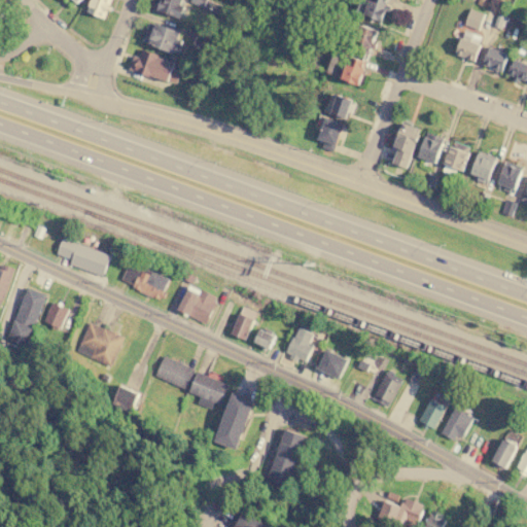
[(91,0),(111,0),(104,19),(86,11),(91,0)]
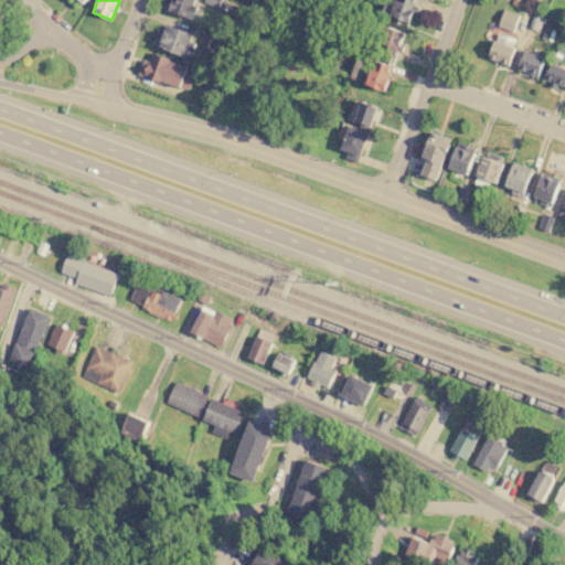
[(167,0),(195,0),(194,4),(199,7),(195,19),(164,8),(167,0)]
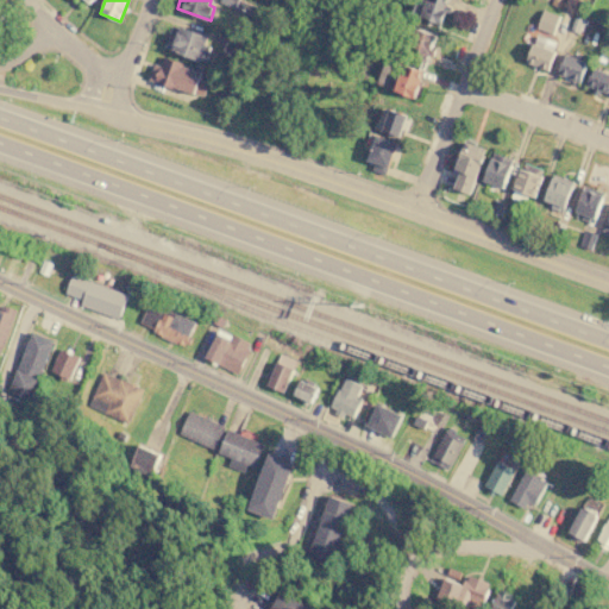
[(443,24),(450,5),(445,4),(445,0),(427,0),(426,4),(418,0),(413,13),(443,24)]
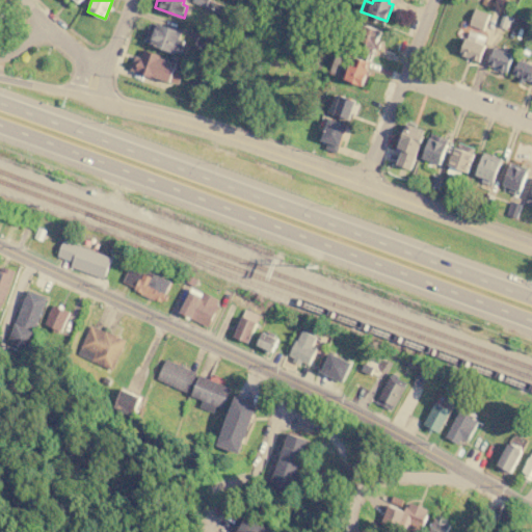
[(488,12),(474,8),(469,24),(483,29),(488,12)]
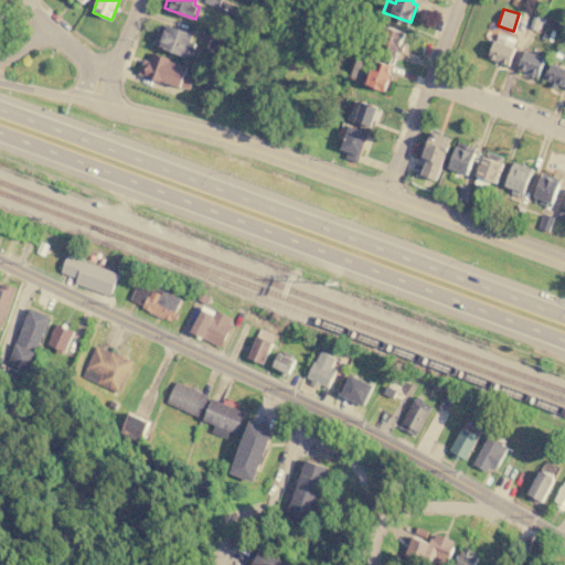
[(166,24),(160,23),(153,43),(159,45),(166,24)]
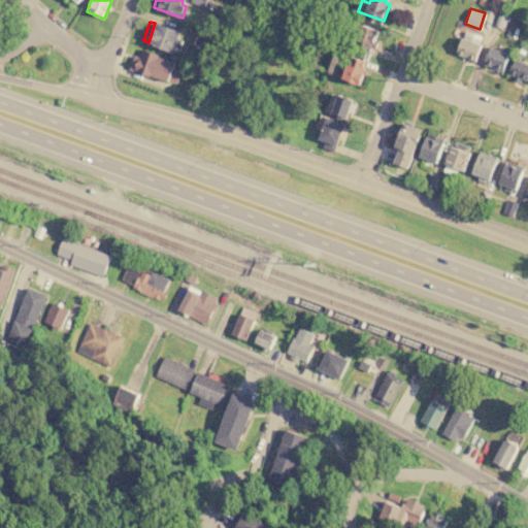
[(157,23),(182,32),(173,53),(149,43),(157,23)]
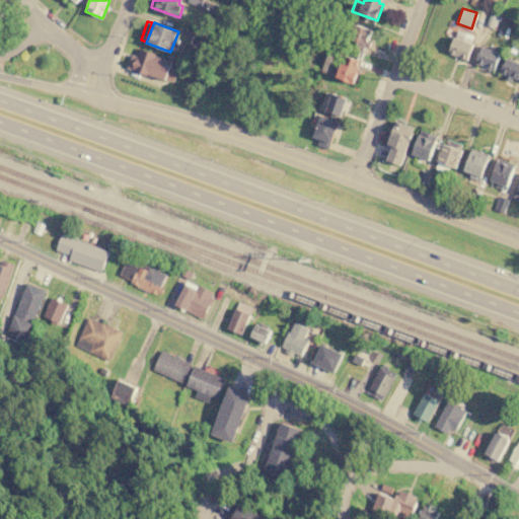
[(372,29),(355,23),(346,46),(365,53),(370,39),(369,39),(372,29)]
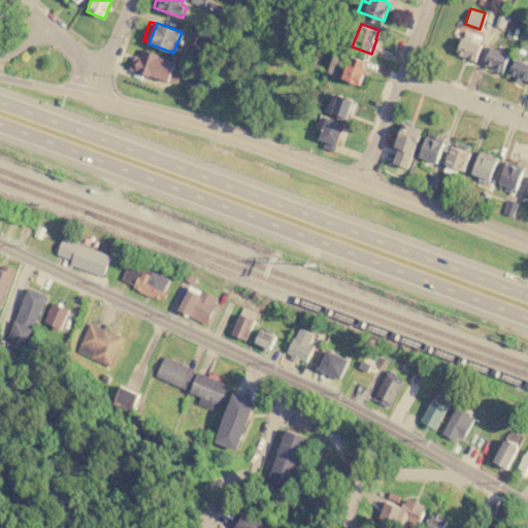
[(456,54),(473,61),(484,36),(465,29),(456,54)]
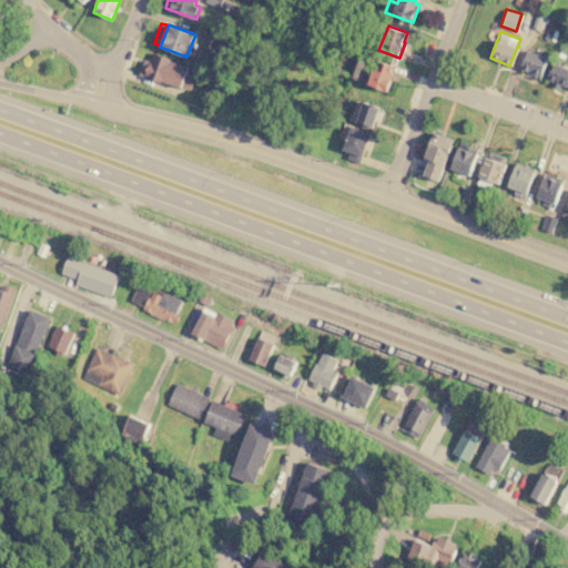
[(540,77),(547,57),(527,49),(519,70),(540,77)]
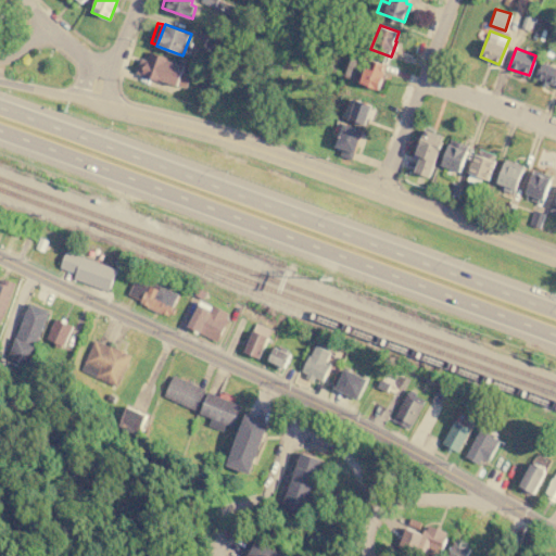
[(150,52),(169,60),(168,61),(185,66),(182,73),(193,76),(189,89),(162,80),(161,81),(142,75),(150,52)]
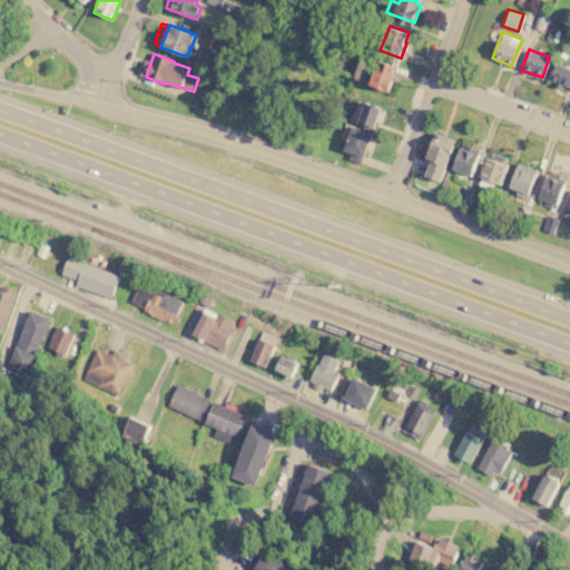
[(387,90),(395,67),(361,55),(353,78),(387,90)]
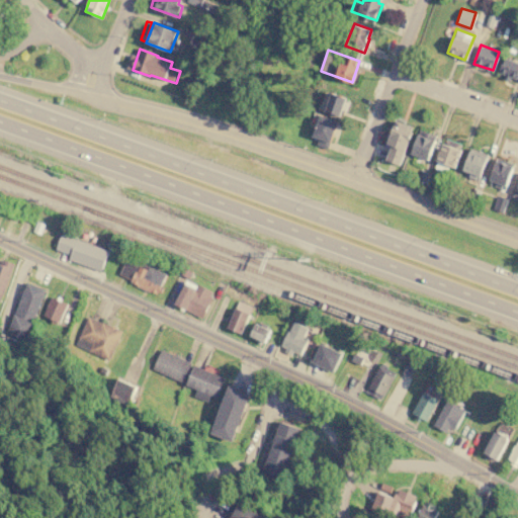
[(516,80),(517,74),(517,61),(504,57),(498,74),(516,80)]
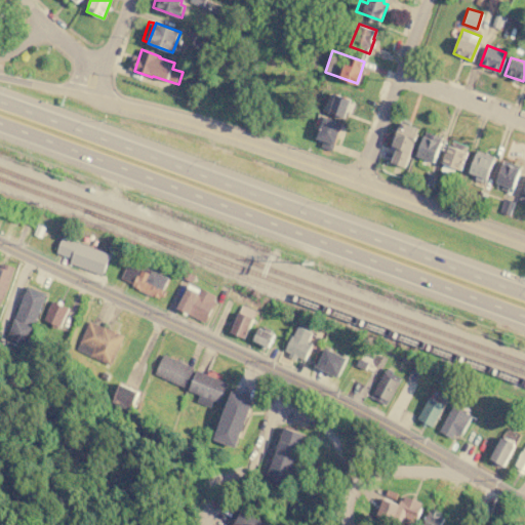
[(345,117),(350,98),(334,93),(331,105),(325,103),(323,111),(345,117)]
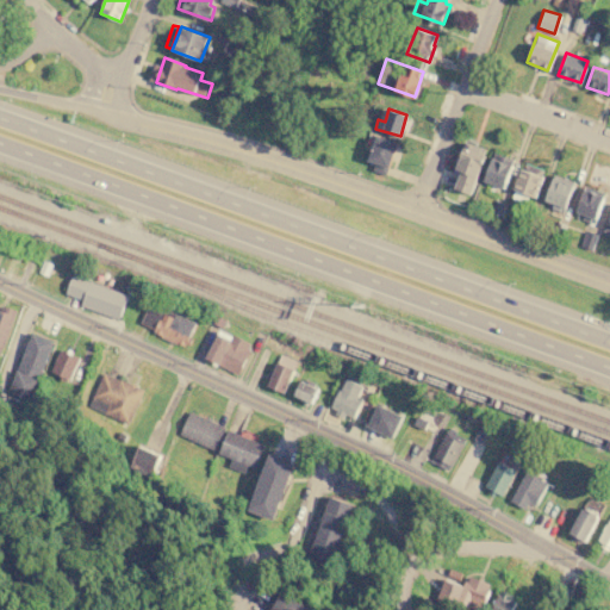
[(398,143),(375,135),(365,165),(387,173),(398,143)]
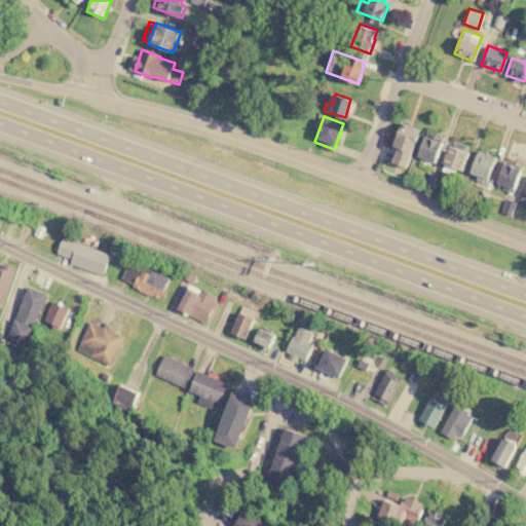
[(397,147),(391,161),(406,166),(420,128),(402,121),(392,146),(397,147)]
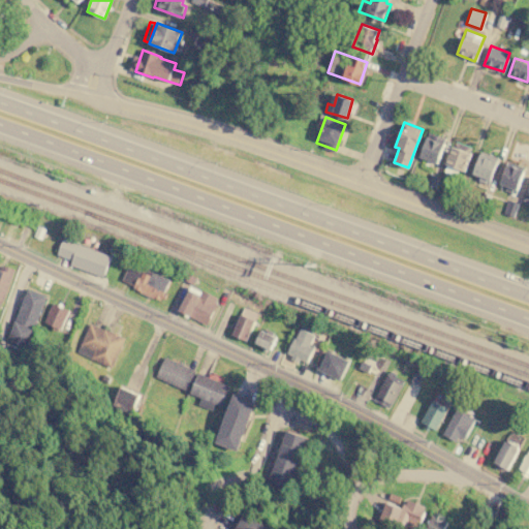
[(446,137),(429,131),(419,156),(437,163),(446,137)]
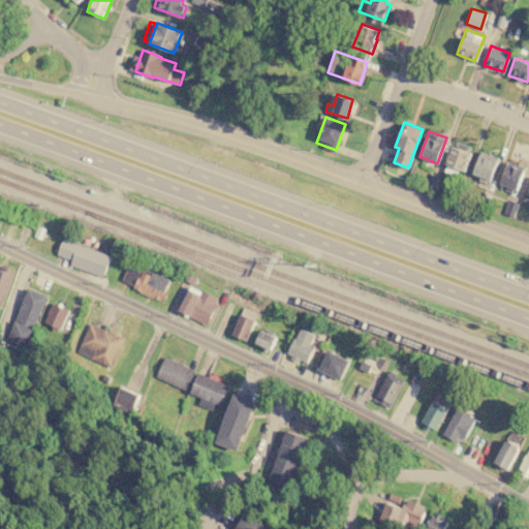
[(472,148),(454,141),(445,163),(464,170),(472,148)]
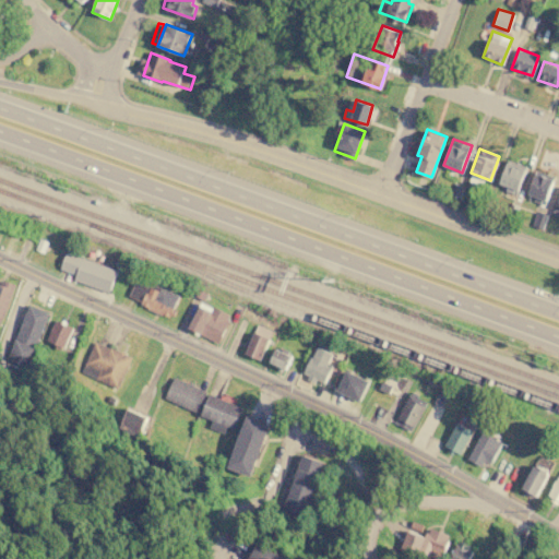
[(518,192),(526,166),(507,159),(498,186),(518,192)]
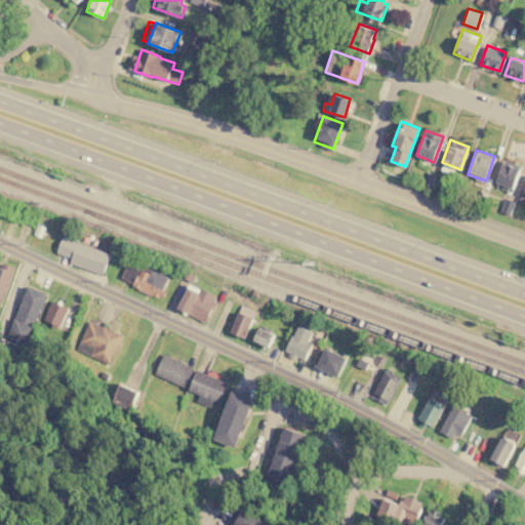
[(494,185),(513,191),(521,166),(502,159),(494,185)]
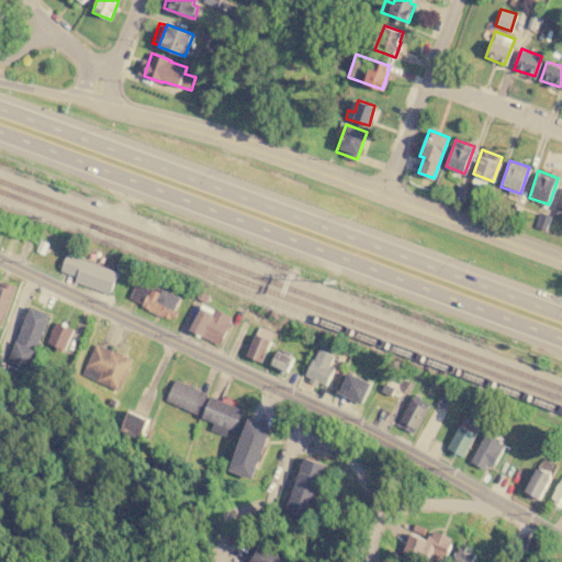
[(546,229),(550,215),(539,212),(535,226),(546,229)]
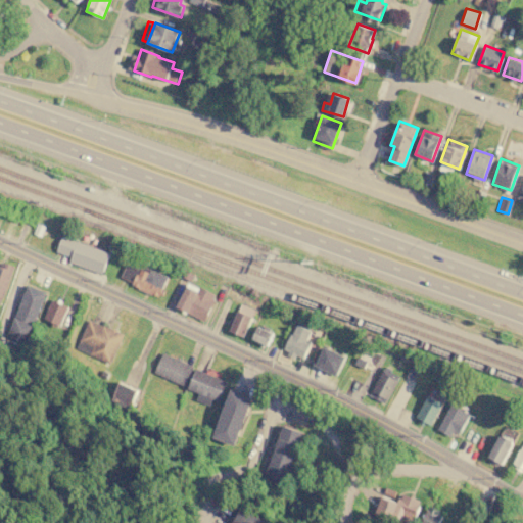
[(68,262),(102,273),(109,251),(61,236),(56,251),(70,256),(68,262)]
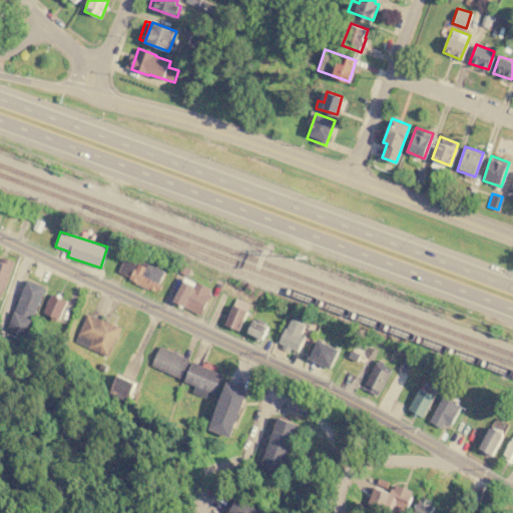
[(117,273),(155,291),(163,273),(125,254),(117,273)]
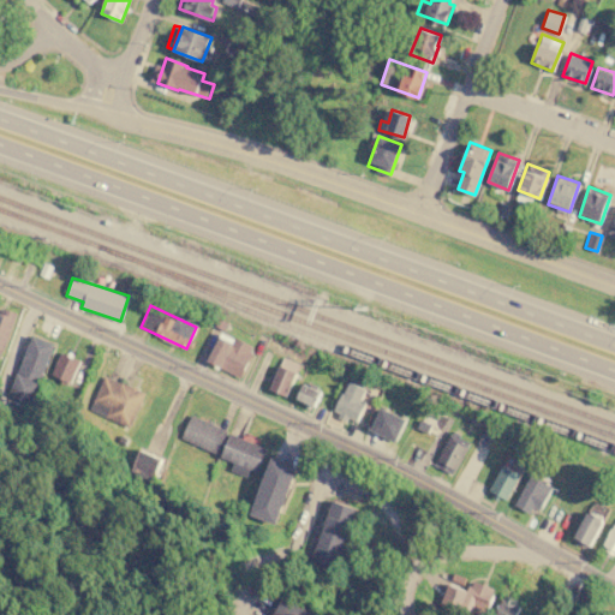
[(0,358),(15,314),(0,309),(0,358)]
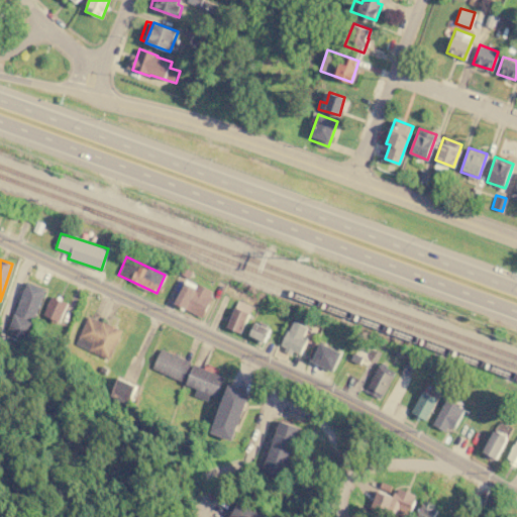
[(174,304),(202,317),(214,292),(186,279),(174,304)]
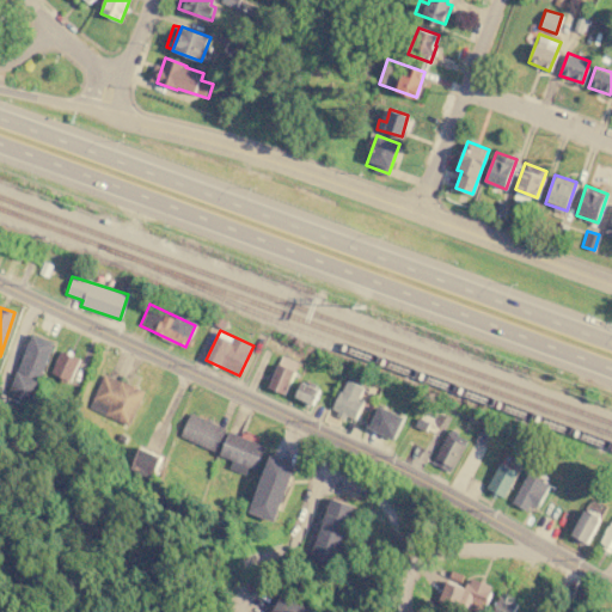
[(54,342),(32,332),(7,392),(30,402),(54,342)]
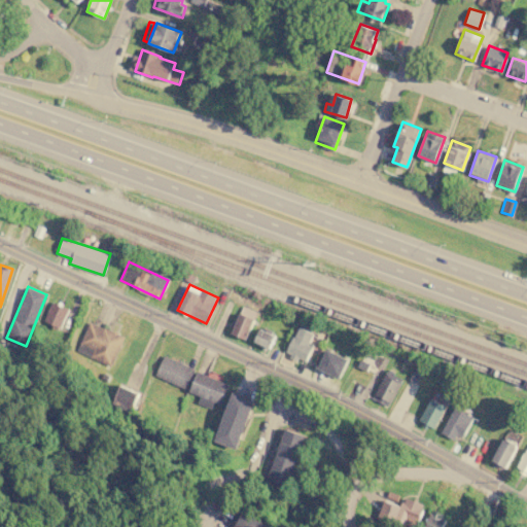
[(61,328),(69,309),(51,302),(43,320),(61,328)]
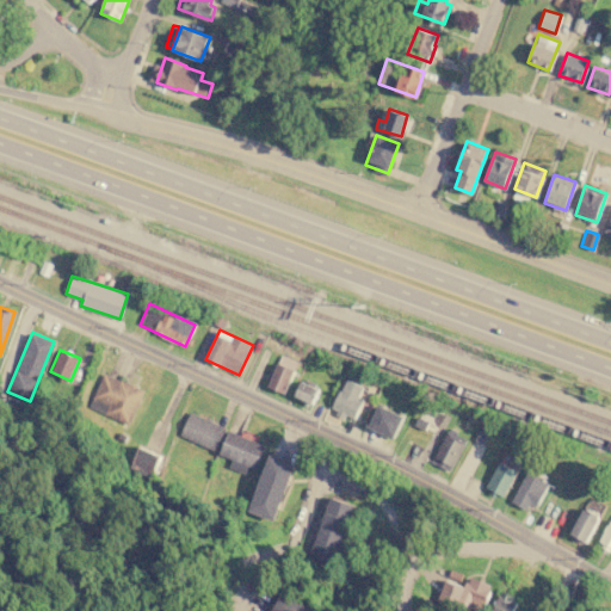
[(298,360),(282,353),(267,386),(284,393),(298,360)]
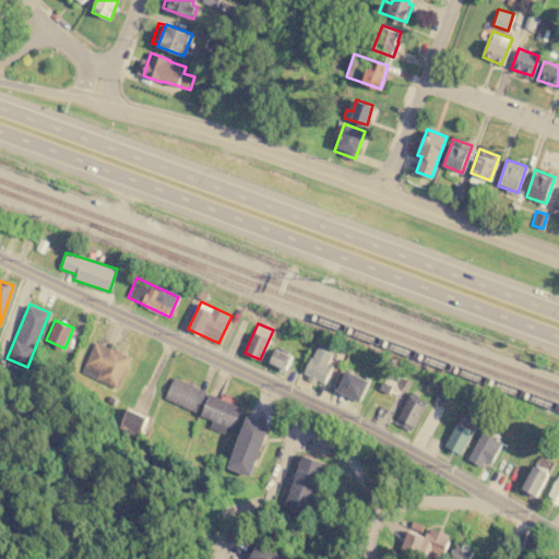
[(131,357),(95,341),(81,371),(117,389),(131,357)]
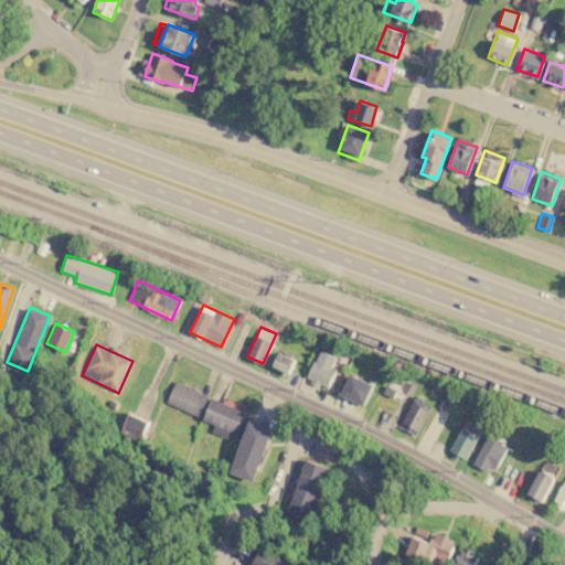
[(328,387),(336,369),(331,368),(336,356),(319,350),(307,379),(328,387)]
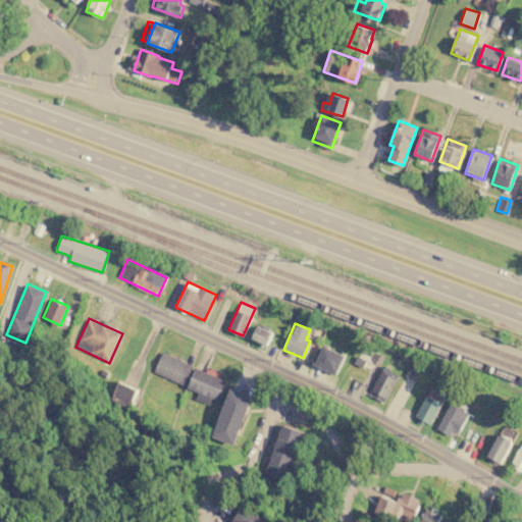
[(252,338),(267,345),(272,331),(257,325),(252,338)]
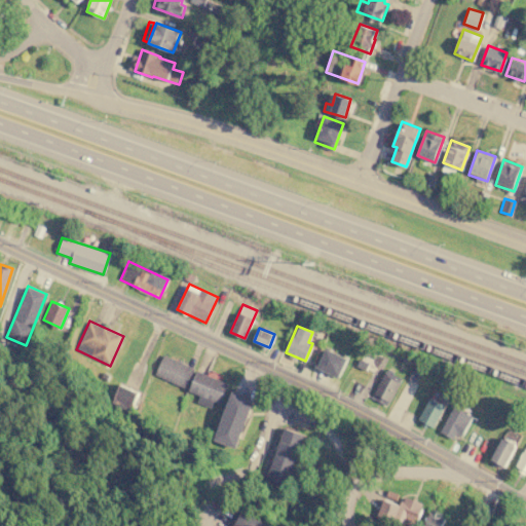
[(338,378),(347,360),(327,348),(316,367),(338,378)]
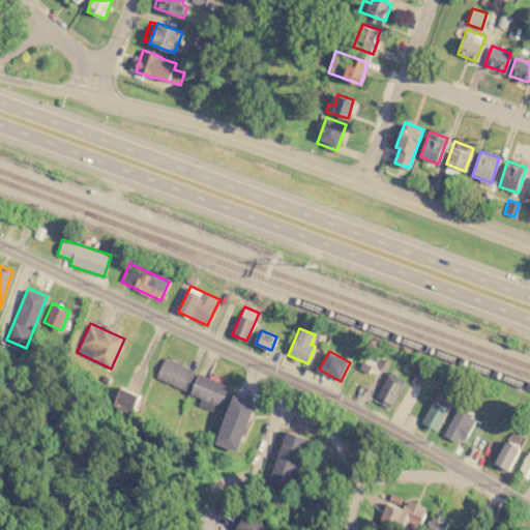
[(155,378),(187,390),(196,370),(164,357),(155,378)]
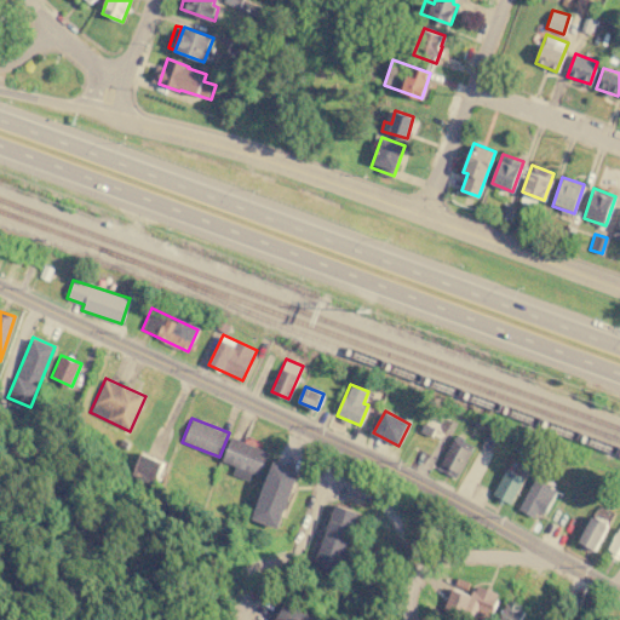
[(437,469),(457,478),(475,445),(454,435),(437,469)]
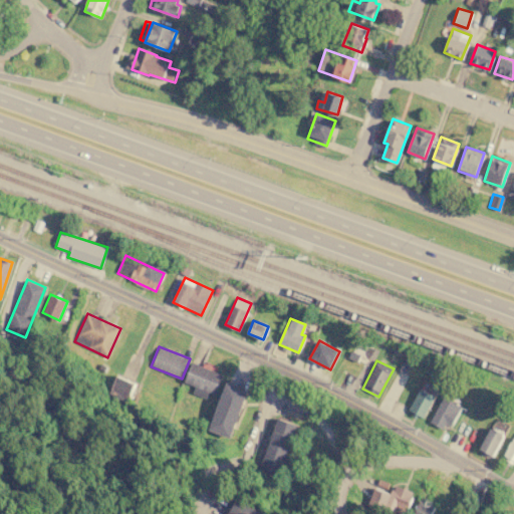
[(195,387),(192,393),(210,400),(221,373),(192,361),(184,382),(195,387)]
